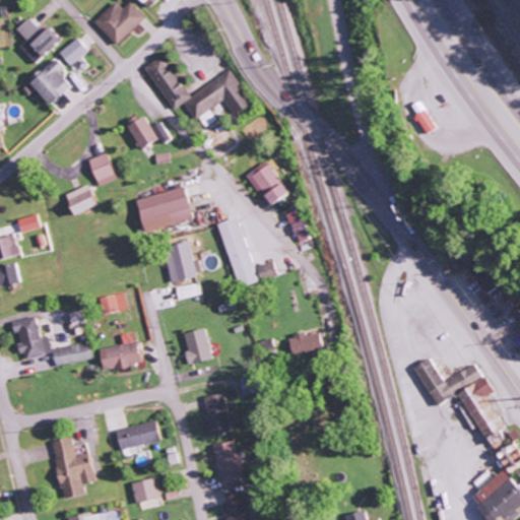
[(155,0),(136,0),(145,9),(155,0)]
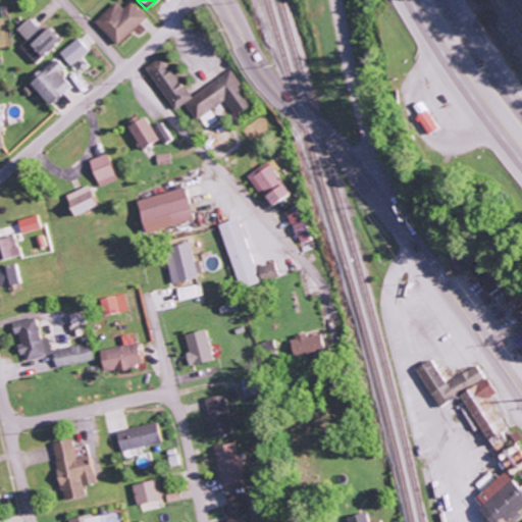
[(122,9),(115,2),(94,21),(116,46),(146,18),(131,2),(122,9)]
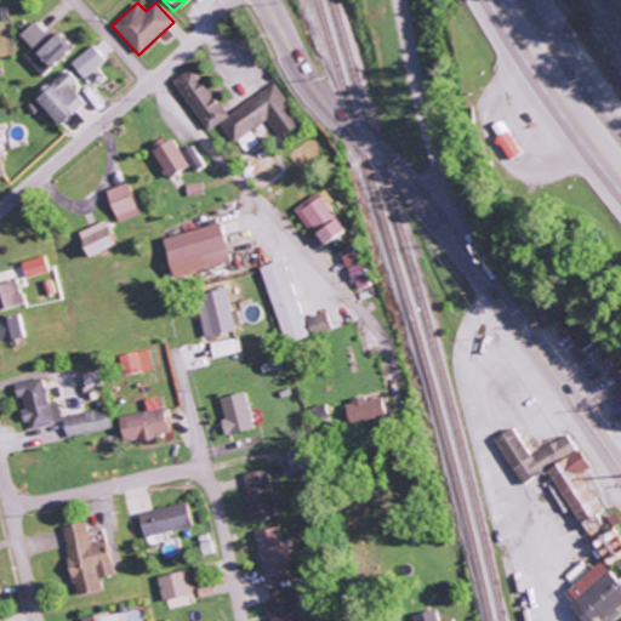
[(20,35),(32,49),(23,56),(41,77),(73,49),(57,32),(50,38),(35,21),(20,35)]
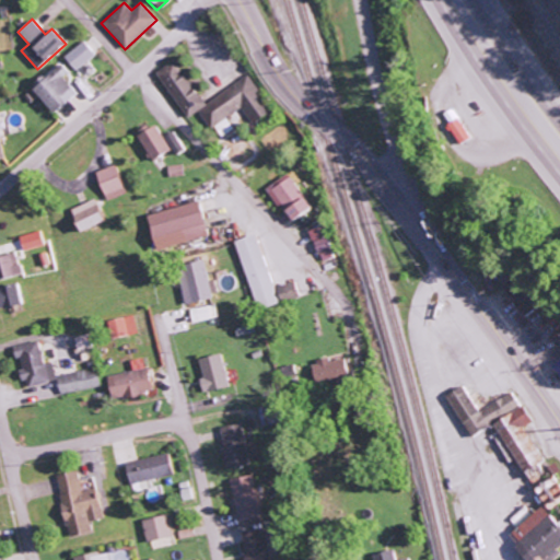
[(65,57),(76,71),(95,56),(83,42),(65,57)]
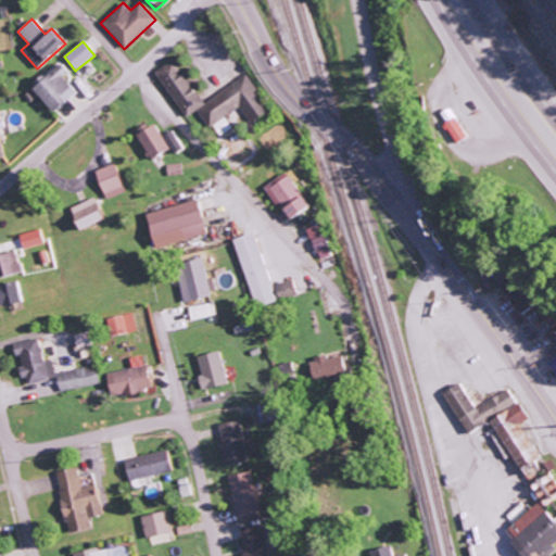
[(201,103),(173,59),(154,72),(184,118),(198,109),(216,137),(230,128),(224,117),(239,108),(249,124),(268,111),(244,75),(201,103)]
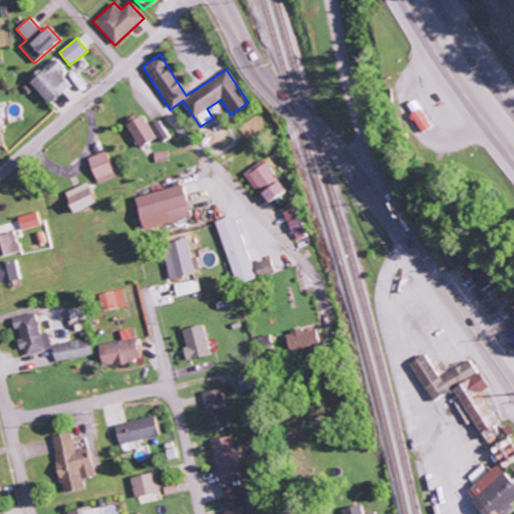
[(62,66),(54,58),(28,81),(48,104),(69,85),(56,71),(62,66)]
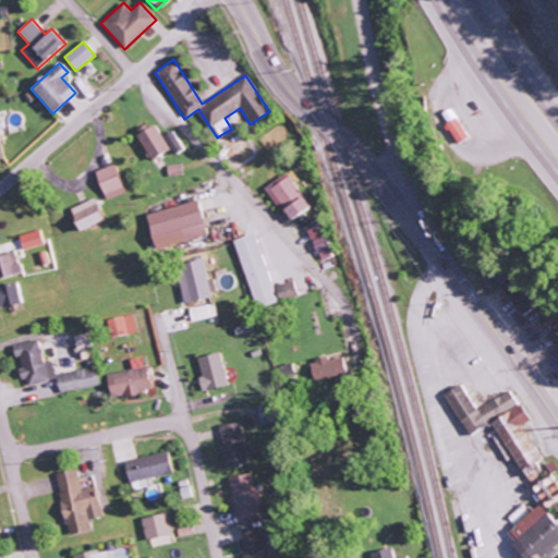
[(148,160),(168,150),(154,124),(135,134),(148,160)]
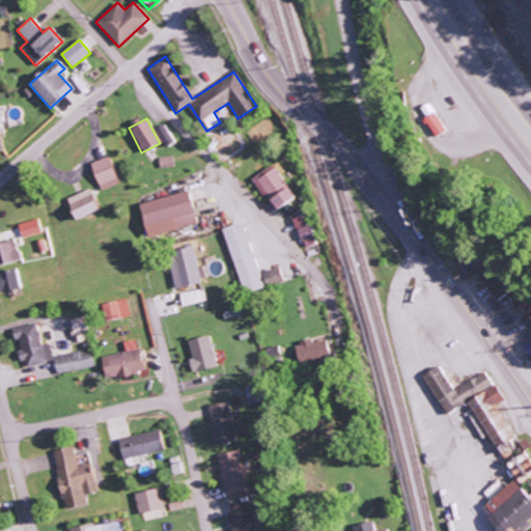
[(165,147),(173,143),(163,123),(154,129),(165,147)]
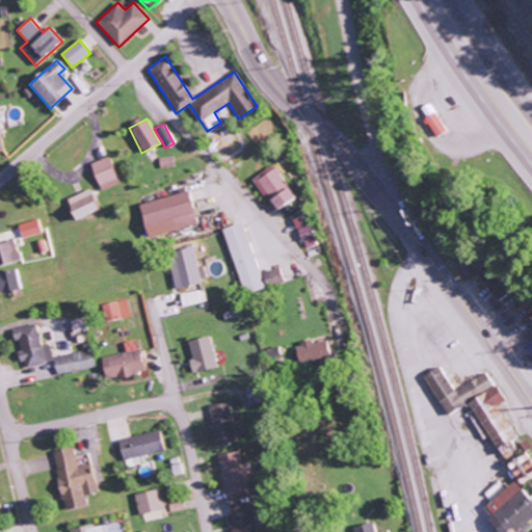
[(90,162),(99,190),(117,185),(109,157),(90,162)]
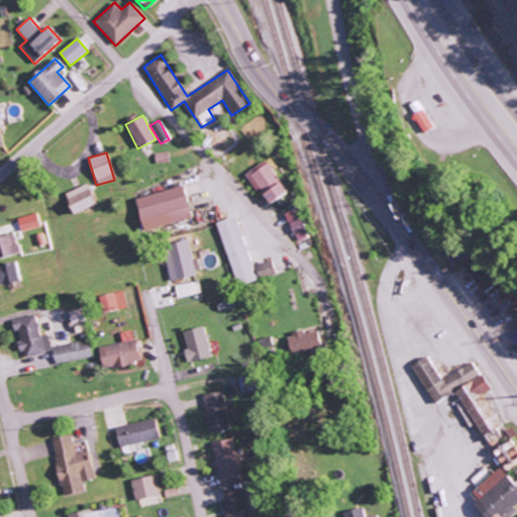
[(286,192),(266,160),(243,174),(254,191),(257,189),(268,204),(286,192)]
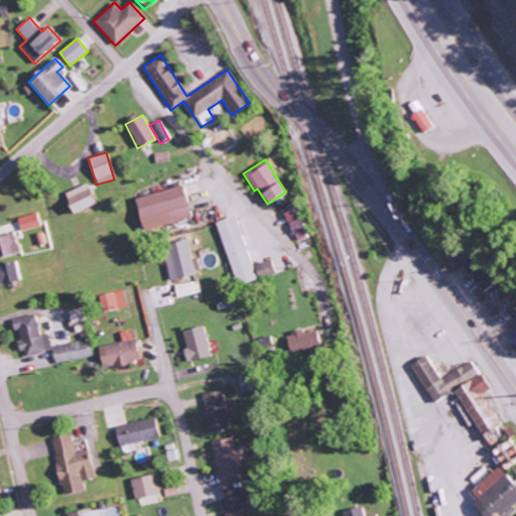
[(94,206),(87,184),(63,192),(71,213),(94,206)]
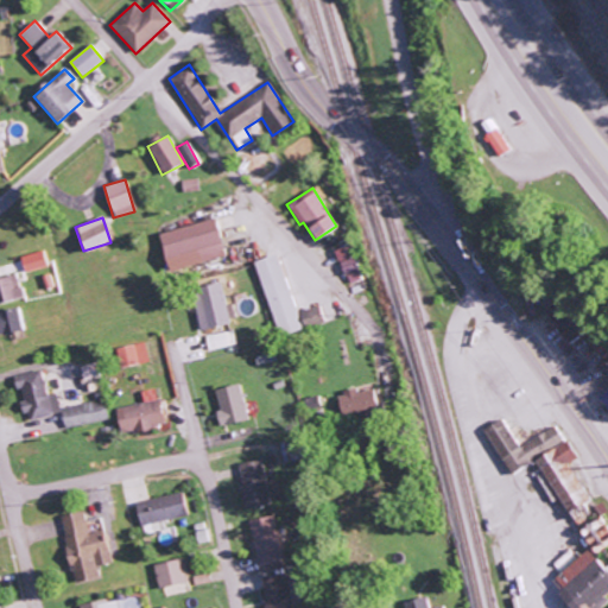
[(158,233),(168,272),(223,259),(214,219),(158,233)]
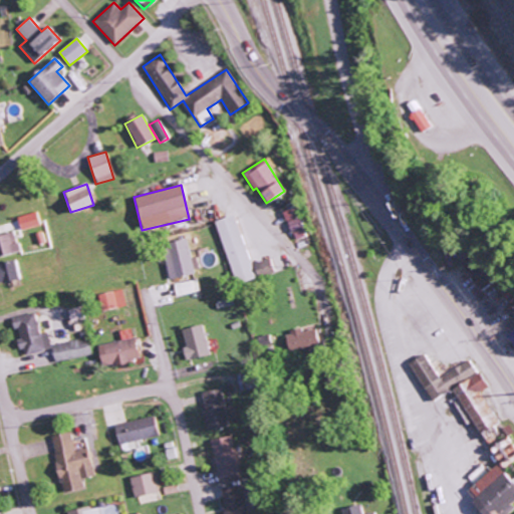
[(304,237),(298,208),(284,210),(290,239),(304,237)]
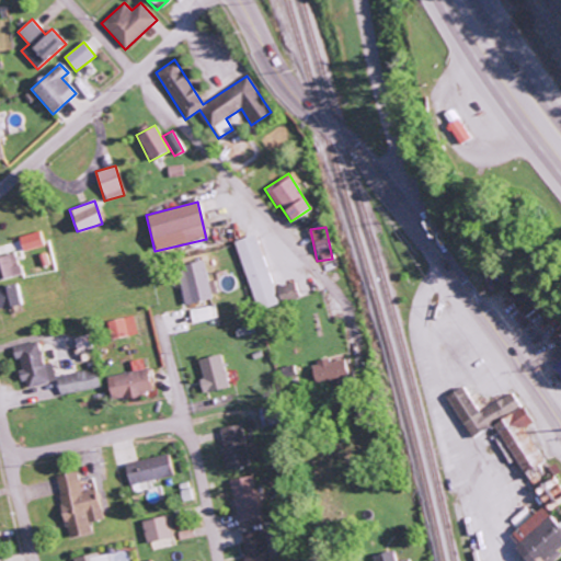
[(22,251),(43,247),(41,231),(19,237),(22,251)]
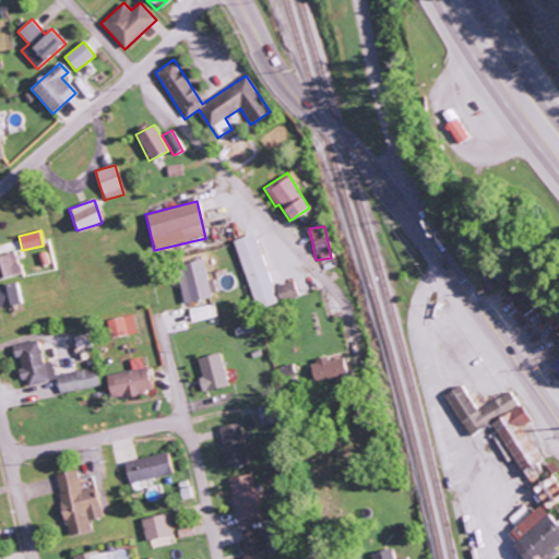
[(233,240),(256,310),(276,304),(253,234),(233,240)]
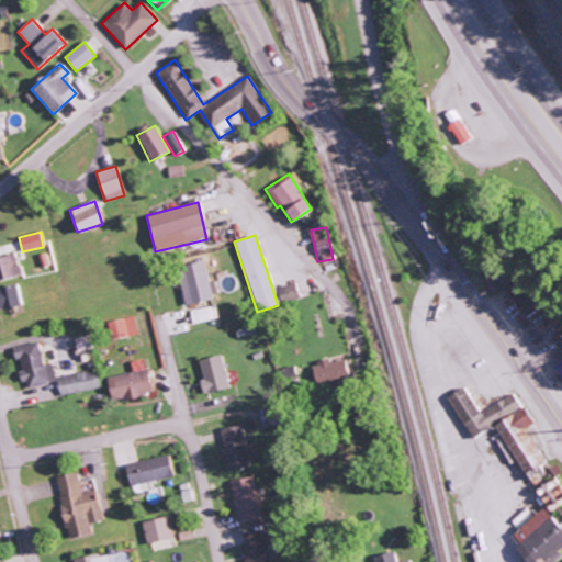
[(0,279),(20,276),(17,255),(0,257),(0,279)]
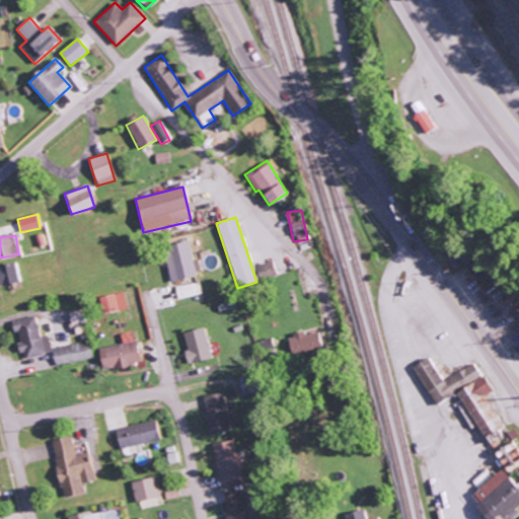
[(171,282),(196,276),(188,246),(163,252),(171,282)]
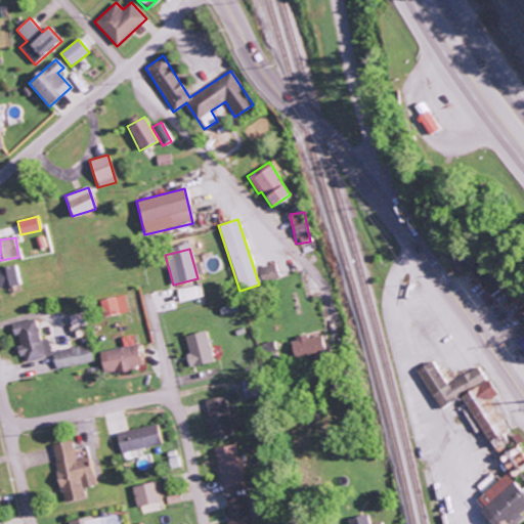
[(257,269),(261,282),(277,277),(273,263),(257,269)]
